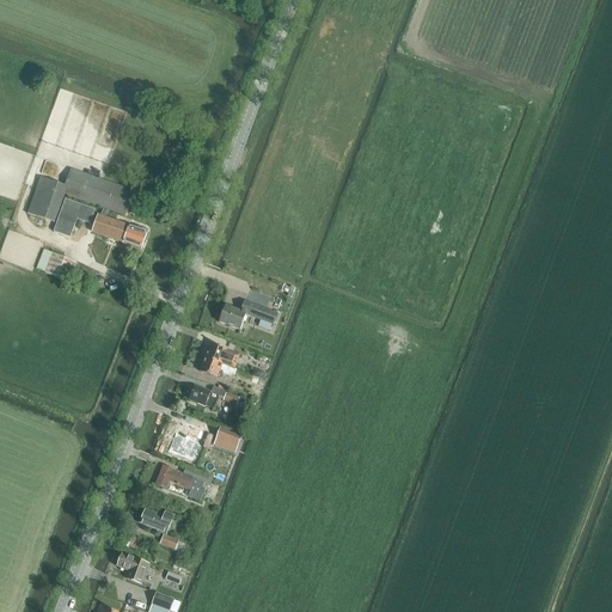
[(148,233),(130,227),(105,218),(108,210),(126,216),(134,193),(72,170),(66,187),(40,178),(28,215),(55,224),(65,195),(103,209),(101,215),(98,215),(92,233),(141,250),(148,233)]
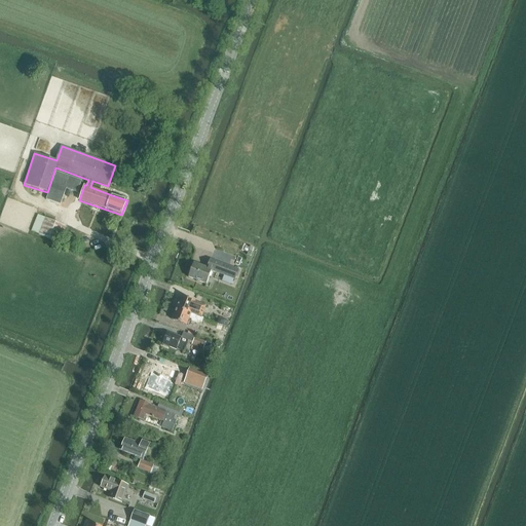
[(38,215),(33,228),(32,231),(40,233),(39,235),(61,242),(67,226),(38,215)]
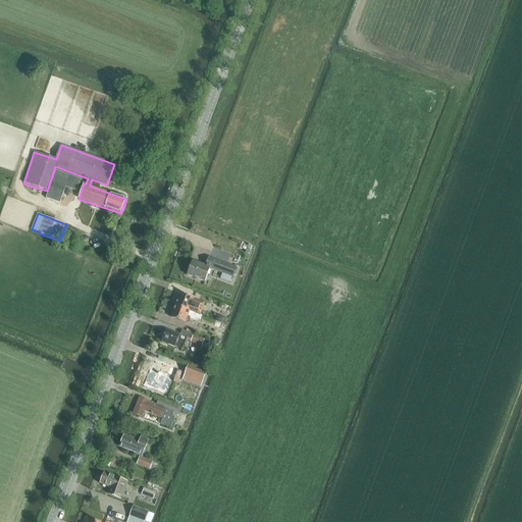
[(215,266),(214,270),(233,277),(235,274),(238,275),(240,270),(209,258),(206,266),(193,261),(188,275),(205,282),(210,268),(211,269),(213,265),(215,266)]
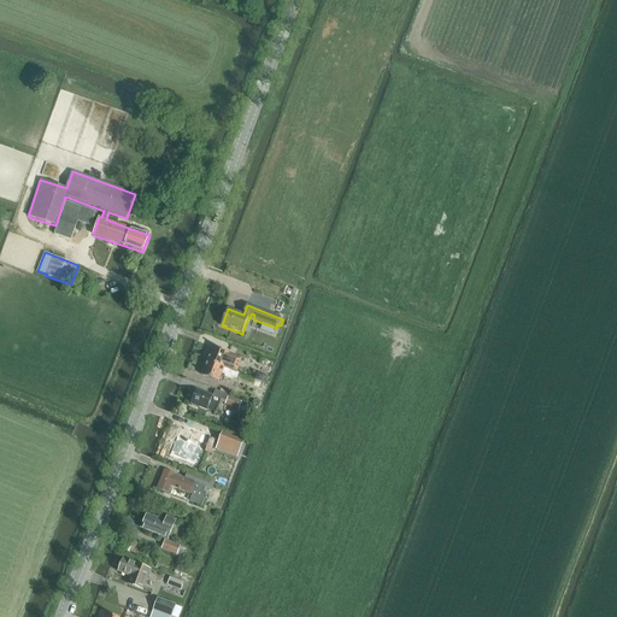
[(210,356),(207,362),(236,372),(242,358),(213,347),(212,348),(210,350),(209,353),(210,354),(210,356)]
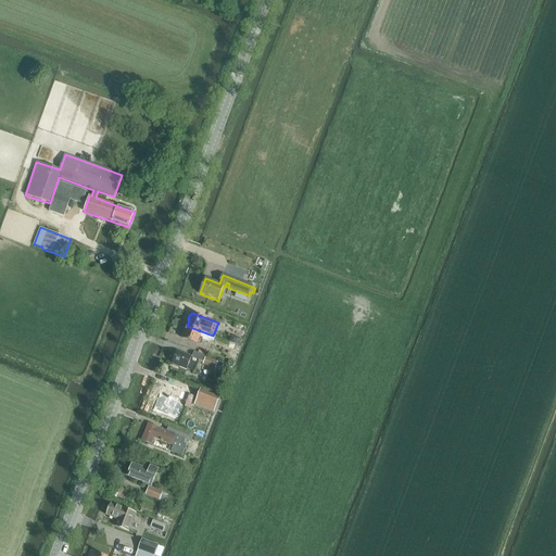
[(213,336),(187,326),(182,339),(198,344),(200,337),(203,338),(202,339),(209,342),(209,340),(214,342),(215,337),(213,336)]
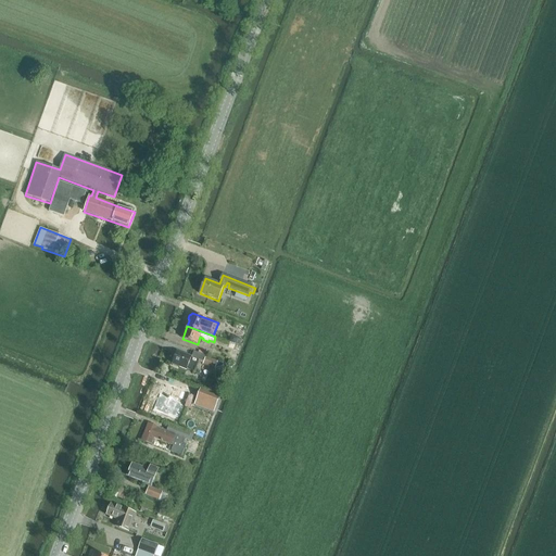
[(230,341),(228,349),(235,351),(235,350),(237,344),(237,343),(230,341)]
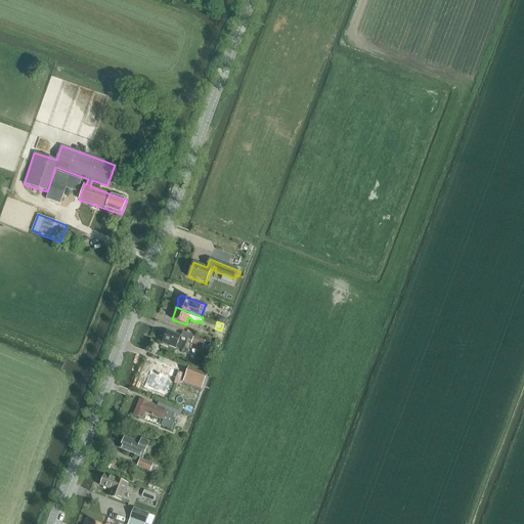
[(183,350),(187,340),(167,332),(166,335),(165,335),(163,339),(164,340),(163,343),(170,345),(169,346),(176,349),(176,348),(183,350)]
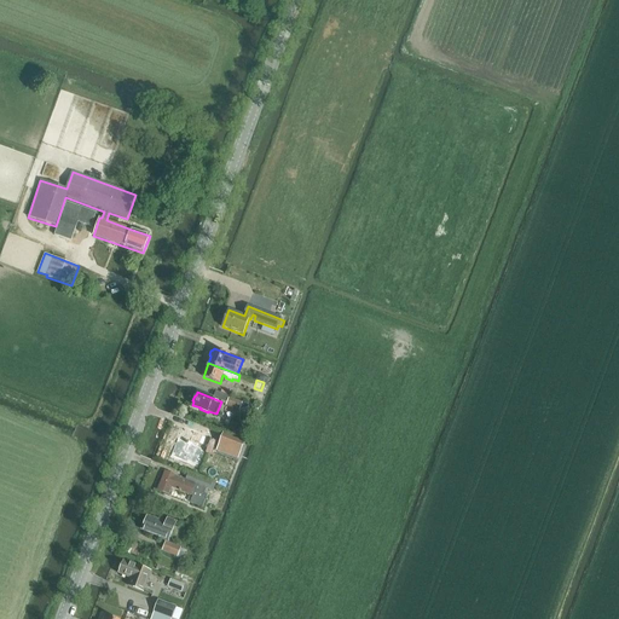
[(239,411),(242,404),(230,398),(226,406),(239,411)]
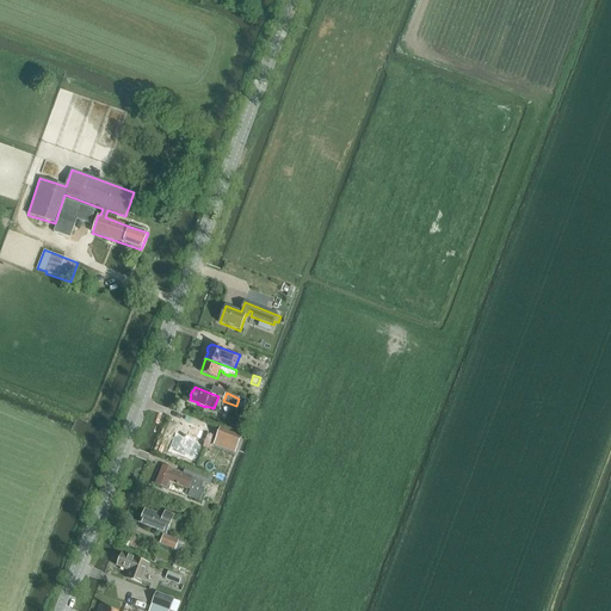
[(156,403),(170,408),(172,402),(159,397),(156,403)]
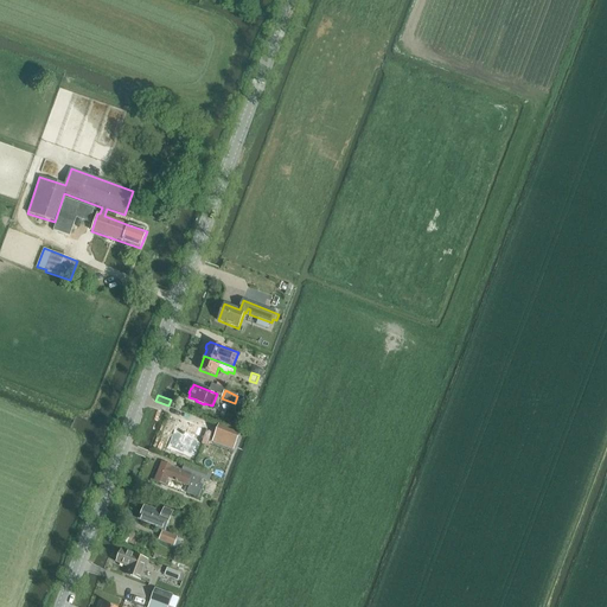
[(238,433),(217,425),(213,436),(234,445),(238,433)]
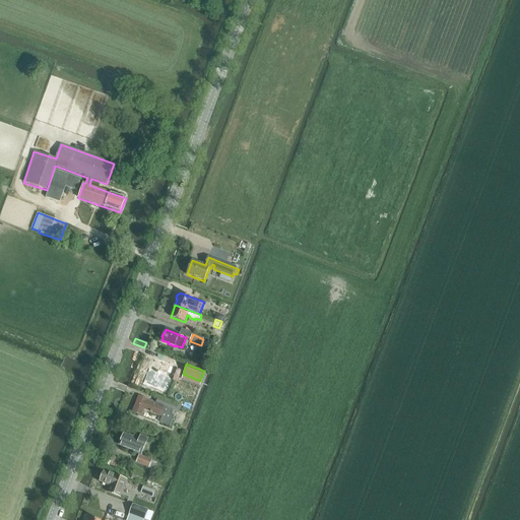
[(148,369),(142,384),(166,393),(172,378),(165,375),(166,374),(155,370),(155,372),(148,369)]
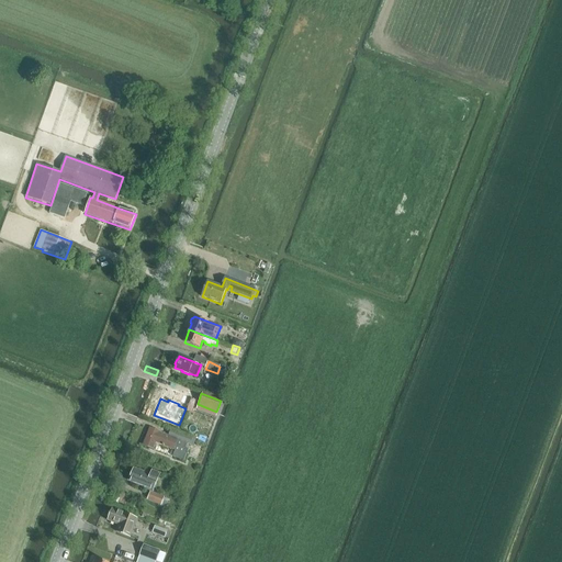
[(191,446),(193,439),(171,430),(169,436),(160,433),(150,428),(143,445),(154,449),(156,444),(176,451),(173,457),(184,461),(189,450),(187,449),(188,445),(191,446)]
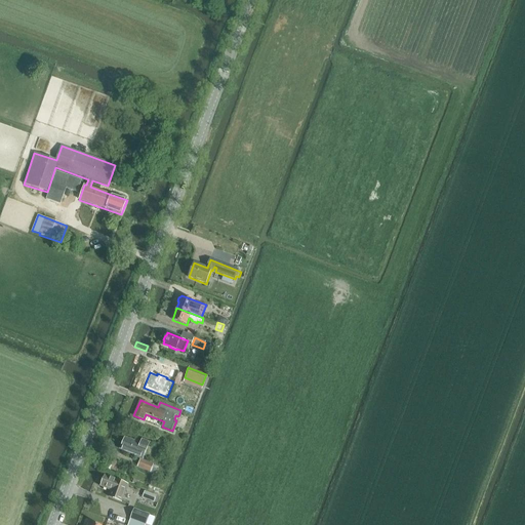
[(125,438),(121,449),(144,458),(150,443),(143,440),(140,444),(125,438)]
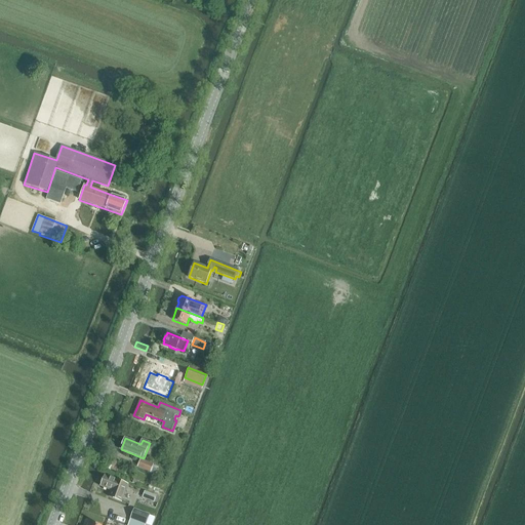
[(151,473),(154,466),(140,460),(137,468),(151,473)]
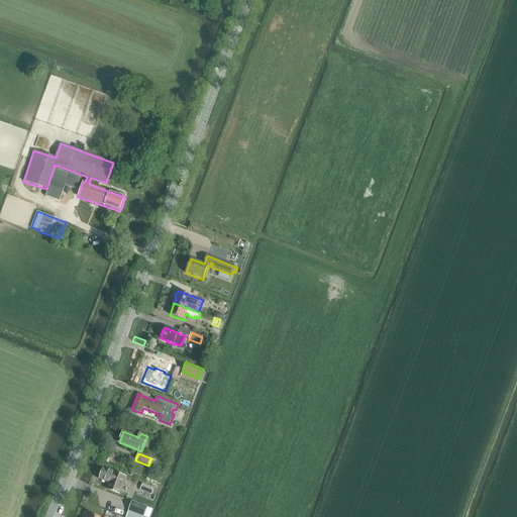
[(99,479),(109,483),(106,490),(120,495),(126,478),(117,475),(117,474),(103,469),(99,479)]
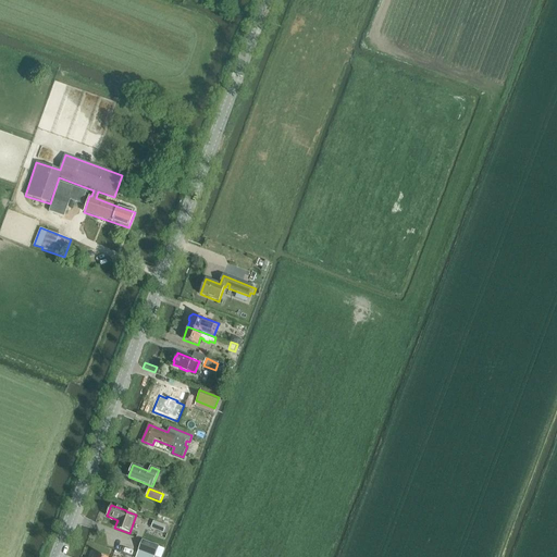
[(158,514),(156,521),(170,527),(172,519),(158,514)]
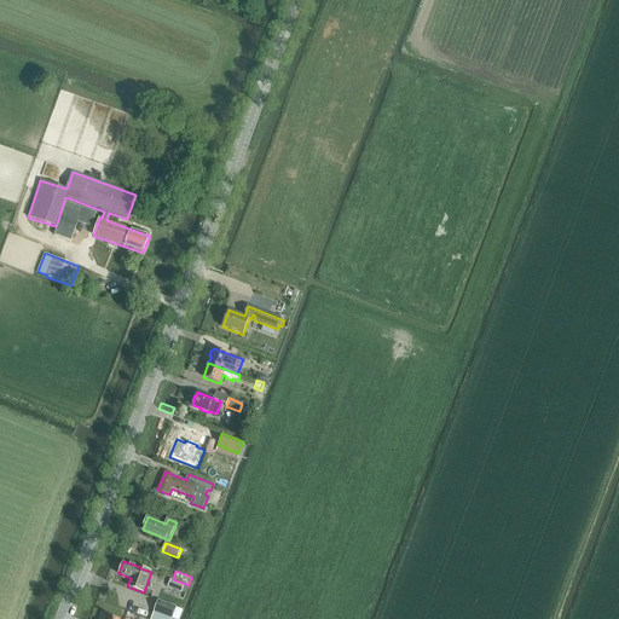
[(171,579),(167,588),(181,593),(184,585),(171,579)]
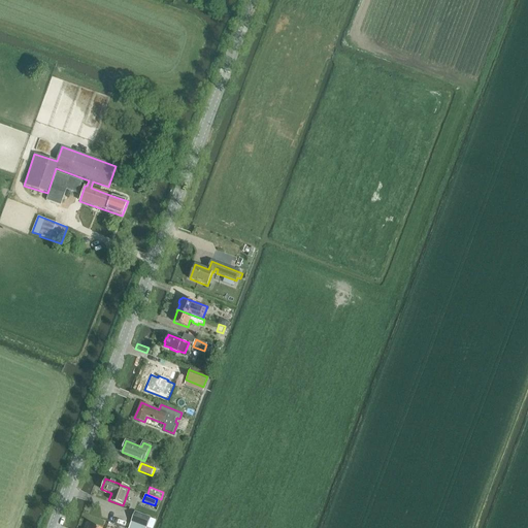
[(146,527),(151,518),(135,513),(131,522),(146,527)]
